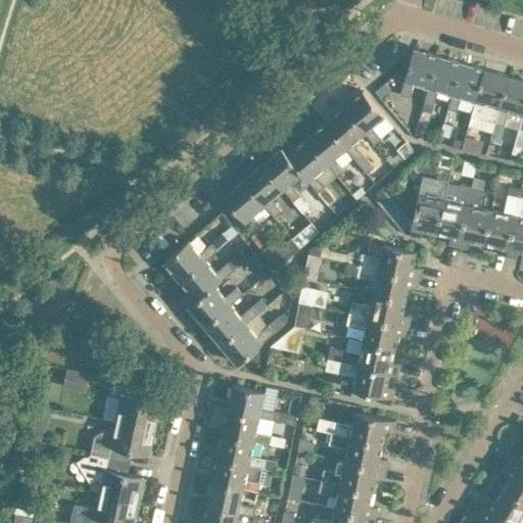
[(400,94),(410,97),(424,101),(428,86),(437,54),(414,47),(400,94)]
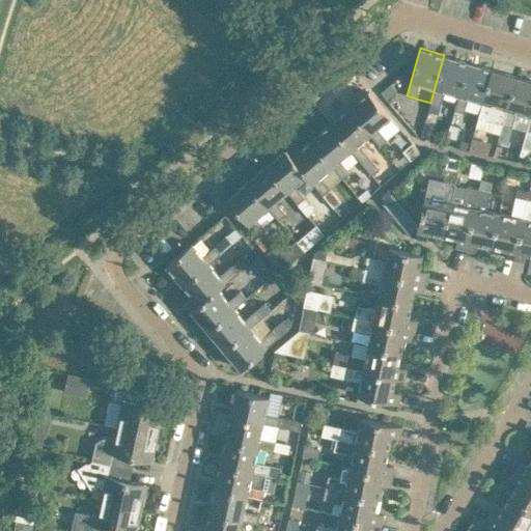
[(435,87),(430,103),(440,106),(445,90),(458,94),(459,94),(469,62),(444,55),(435,87)]
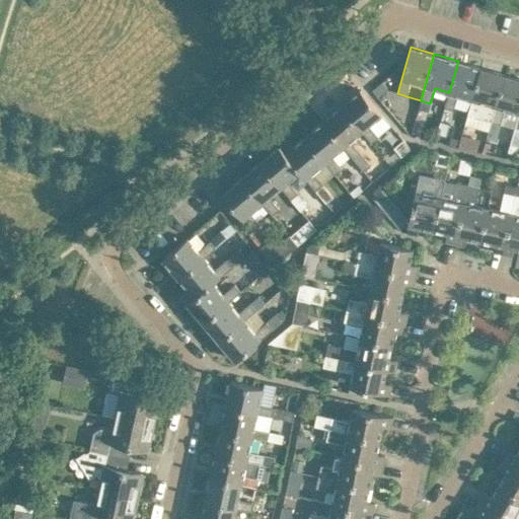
[(457,95),(472,99),(482,68),(458,61),(449,92),(448,92),(444,106),(454,109),(457,95)]
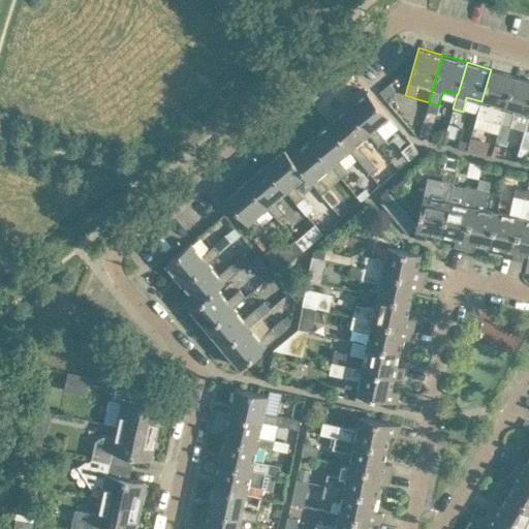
[(481,101),(477,116),(486,118),(501,123),(505,107),(505,109),(515,76),(491,69),(481,101)]
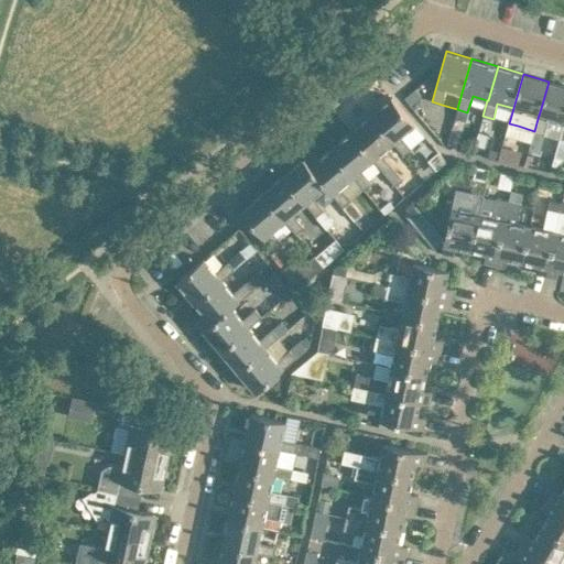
[(539,115),(534,131),(544,133),(549,118),(563,122),(563,121),(563,85),(549,82),(539,116),(539,115)]
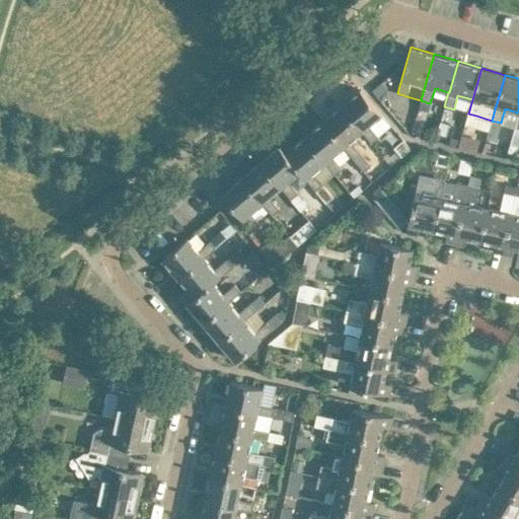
[(341,105),(362,131),(372,143),(379,137),(369,125),(381,114),(361,89),(341,105)]
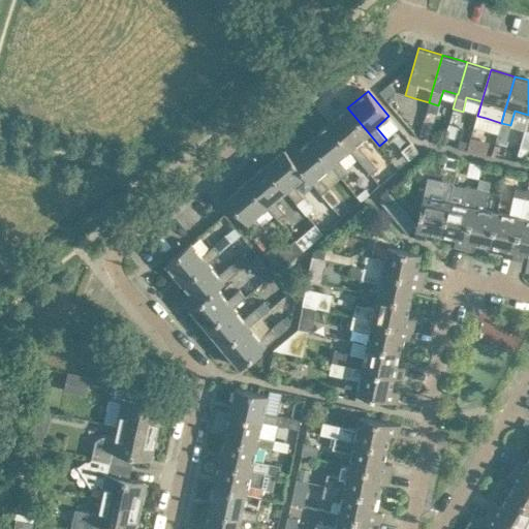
[(429,102),(427,111),(436,114),(438,105),(429,102)]
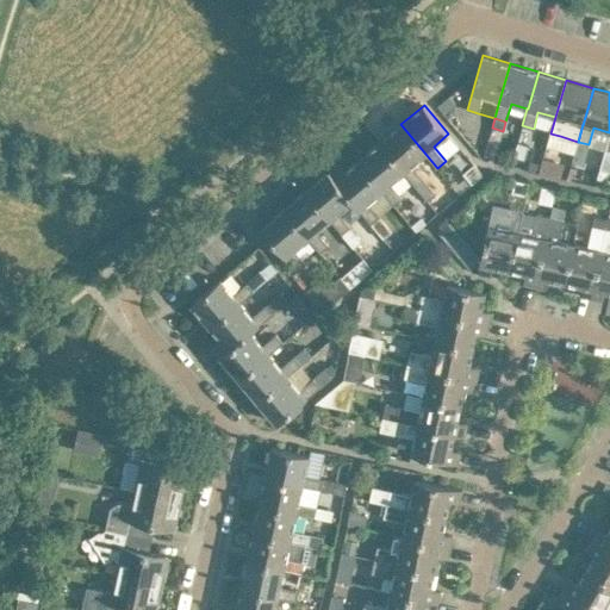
[(435,193),(412,165),(425,154),(400,124),(379,143),(404,172),(403,172),(427,200),(435,193)]
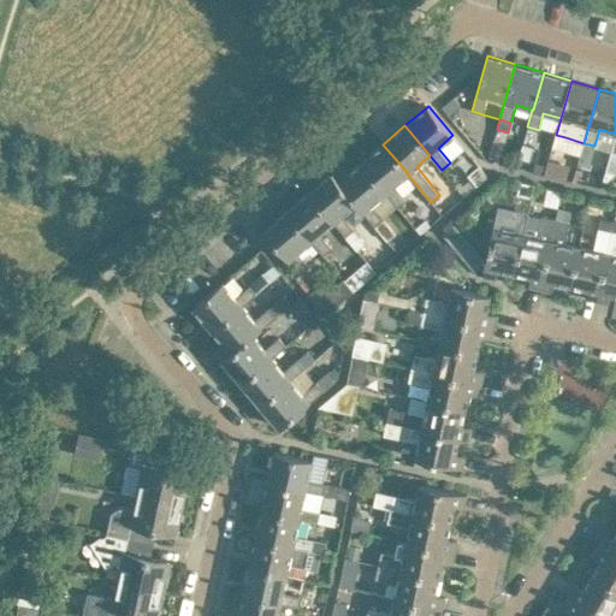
[(580,154),(578,163),(588,165),(594,146),(584,143),(580,154)]
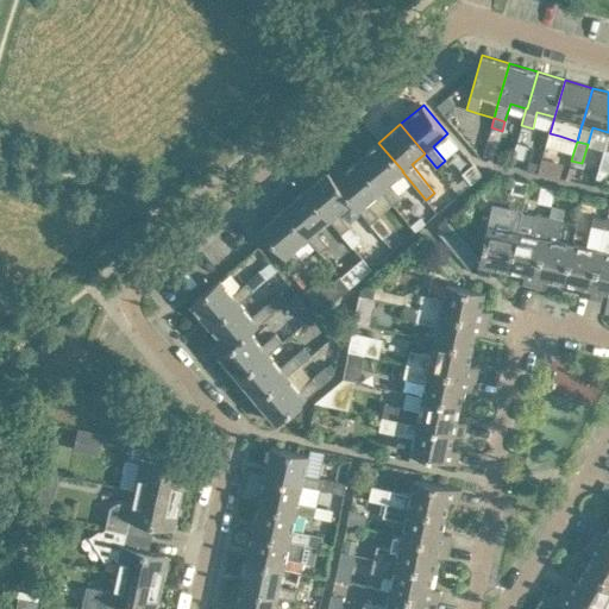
[(402,171),(403,171),(378,143),(360,157),(397,200),(401,198),(389,183),(402,171)]
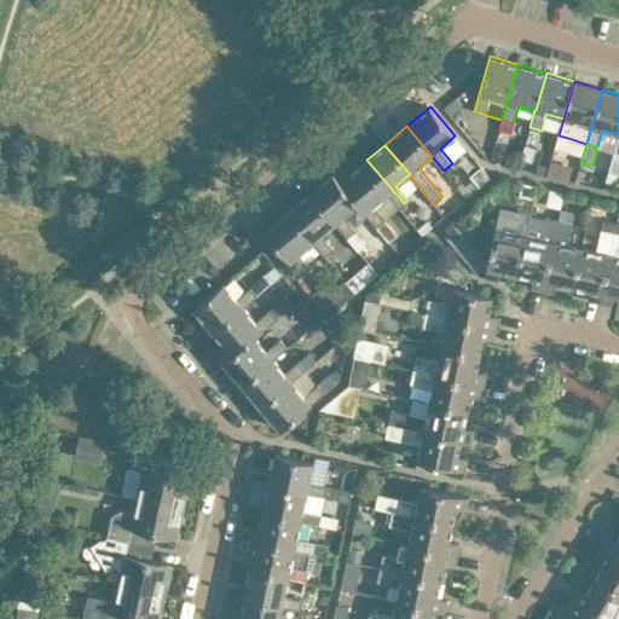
[(366,160),(350,174),(374,204),(386,194),(398,208),(404,203),(366,160)]
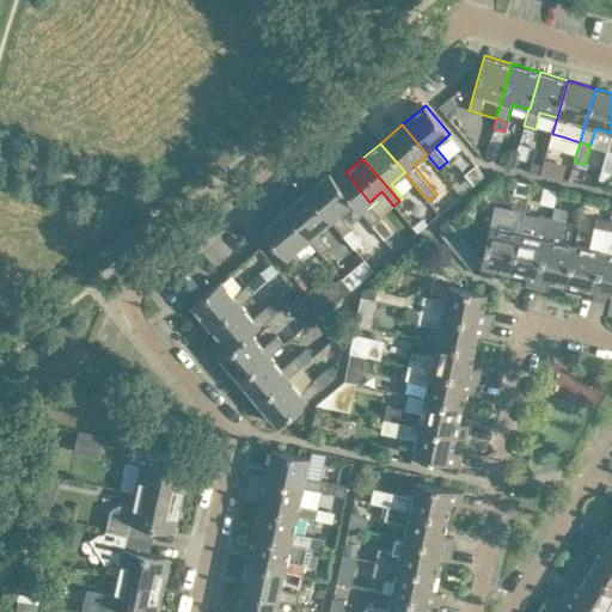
[(540,173),(562,178),(565,164),(544,158),(540,173)]
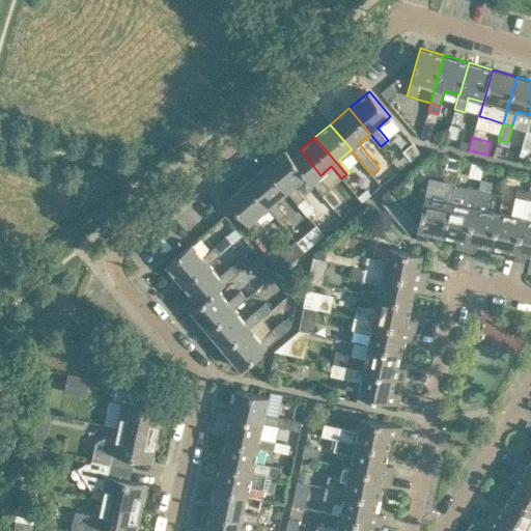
[(312,210),(314,207),(295,185),(306,174),(333,206),(340,201),(319,176),(320,175),(300,149),(294,142),(272,161),(312,210)]
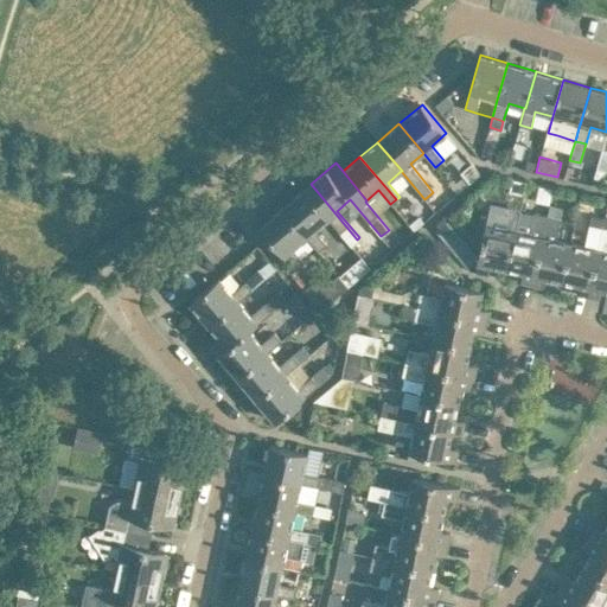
[(471,163),(461,172),(470,183),(480,173),(471,163)]
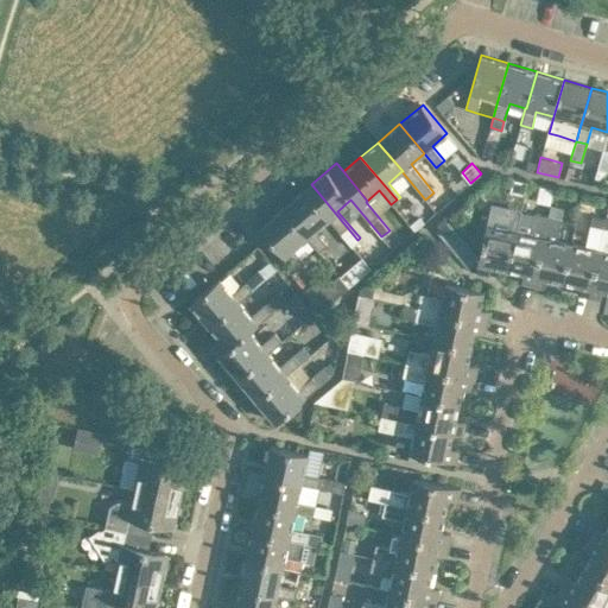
[(524,195),(527,181),(513,178),(510,192),(524,195)]
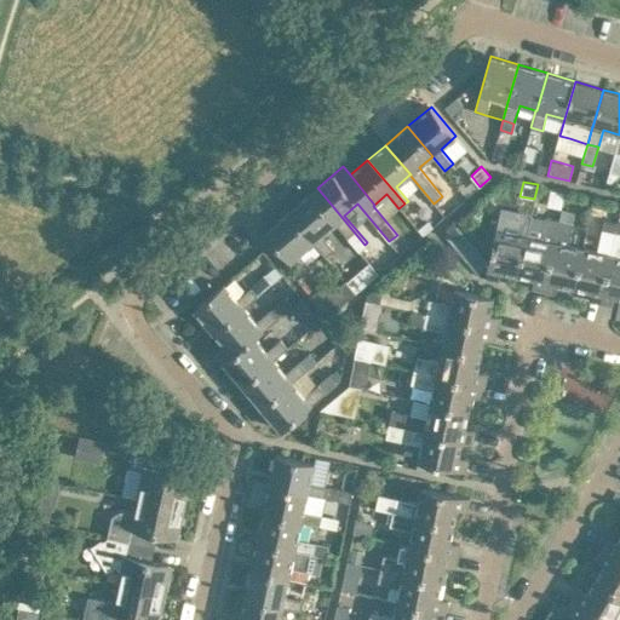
[(317,188),(291,210),(328,253),(333,248),(321,235),(336,223),(359,250),(365,245),(317,188)]
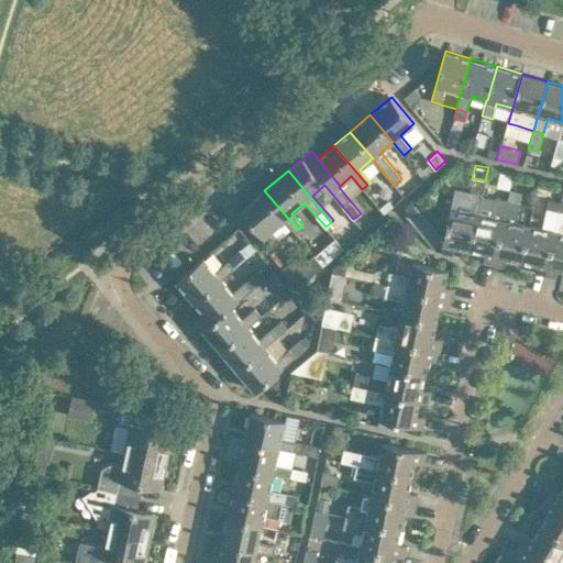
[(272,230),(284,220),(295,233),(298,230),(264,190),(241,210),(275,250),(283,243),(272,230)]
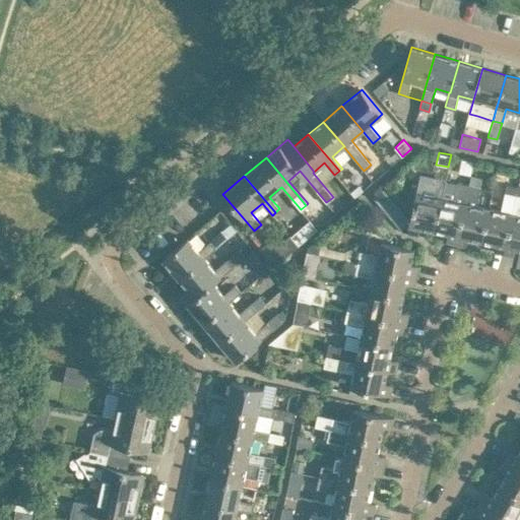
[(446,181),(447,179),(434,176),(430,194),(416,192),(407,233),(418,235),(420,226),(434,230),(441,197),(442,197),(446,181)]
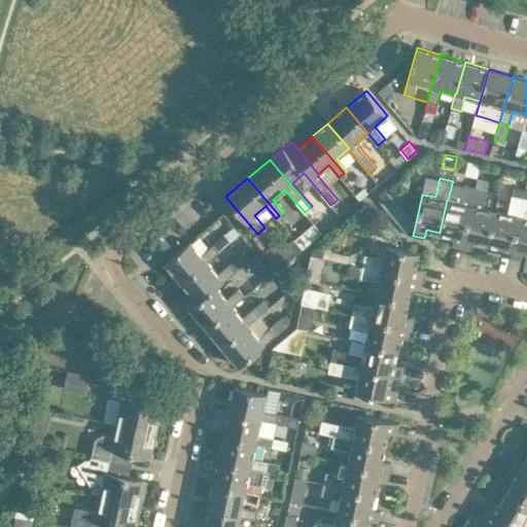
[(488,180),(478,178),(476,186),(475,186),(462,246),(472,248),(473,240),(488,243),(495,211),(482,208),(486,188),(488,180)]
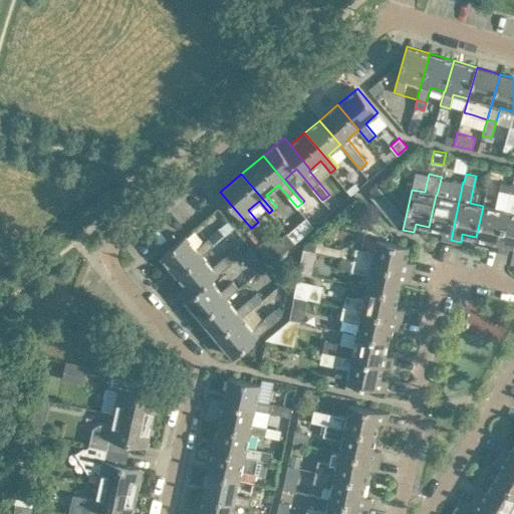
[(452,181),(441,179),(437,195),(436,195),(429,227),(443,230),(441,238),(451,240),(463,182),(452,179),(452,181)]
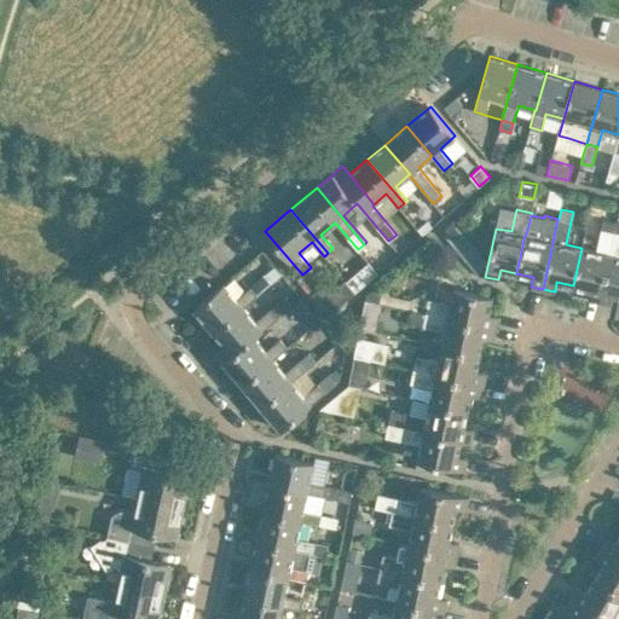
[(420,235),(431,225),(427,220),(416,230),(420,235)]
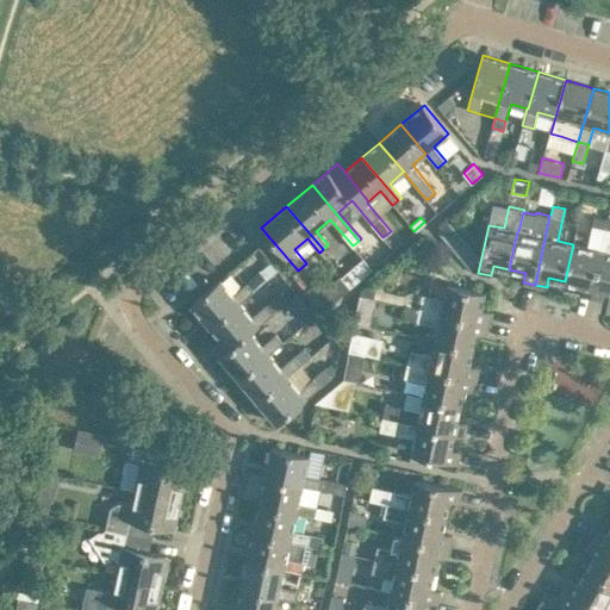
[(607,219),(597,217),(595,225),(592,224),(587,247),(573,244),(565,281),(582,285),(579,294),(590,297),(605,228),(604,228),(607,219)]
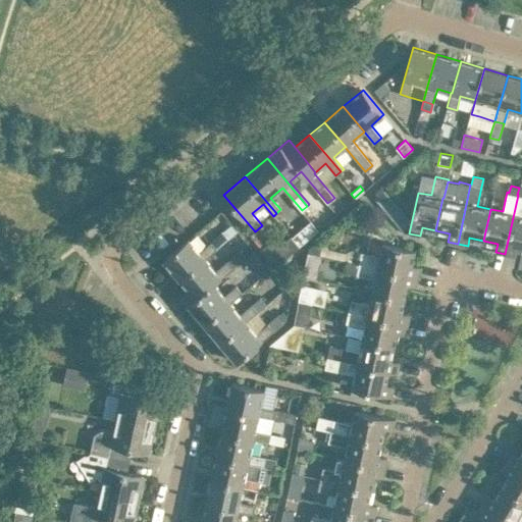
[(517,195),(518,195),(505,254),(516,257),(517,248),(521,249),(521,188),(519,188),(517,195)]
